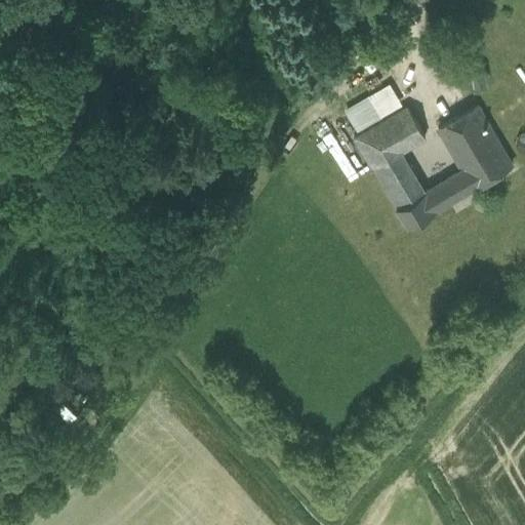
[(370,96),(382,117),(403,105),(391,84),(370,96)]
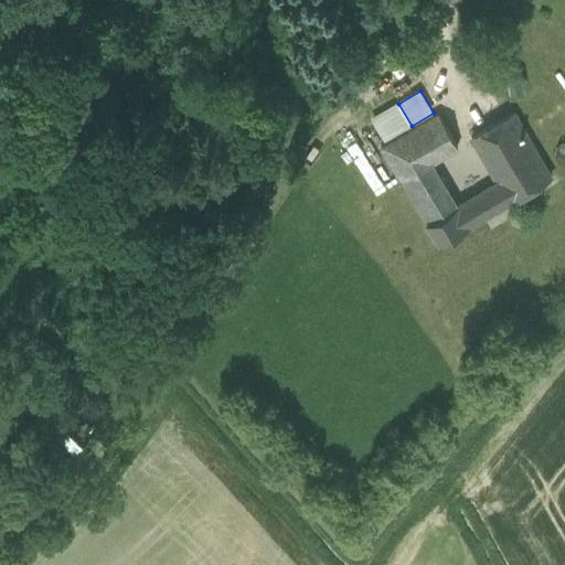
[(438,115),(383,148),(403,181),(432,163),(458,148),(438,115)]
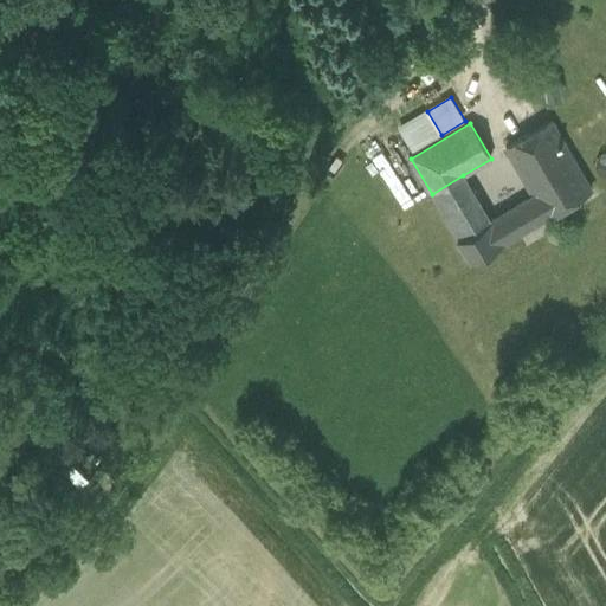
[(550,123),(509,148),(529,184),(571,158),(550,123)]
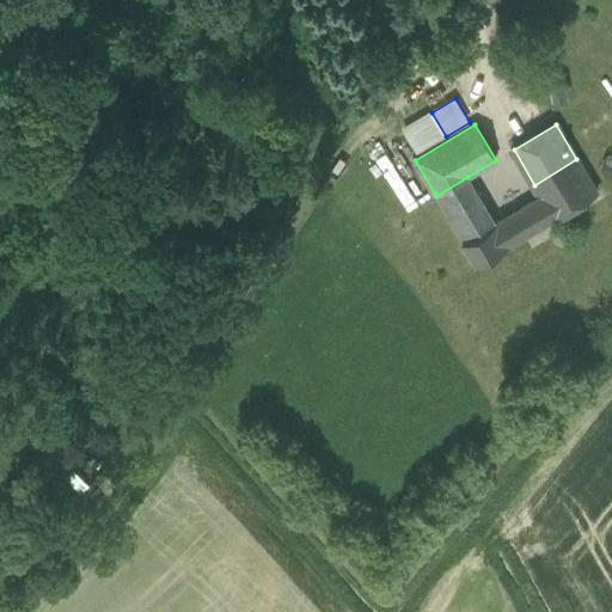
[(576,159),(534,185),(542,195),(554,216),(555,216),(597,191),(576,159)]
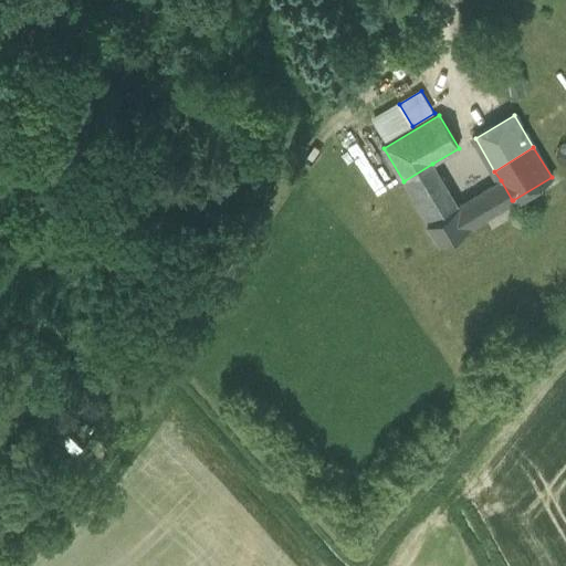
[(459,207),(432,164),(404,181),(420,208),(419,209),(440,244),(471,227),(459,207)]
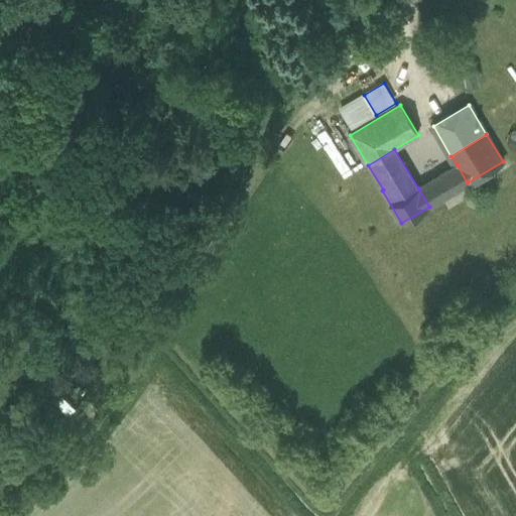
[(457,164),(418,188),(428,206),(467,182),(457,164)]
